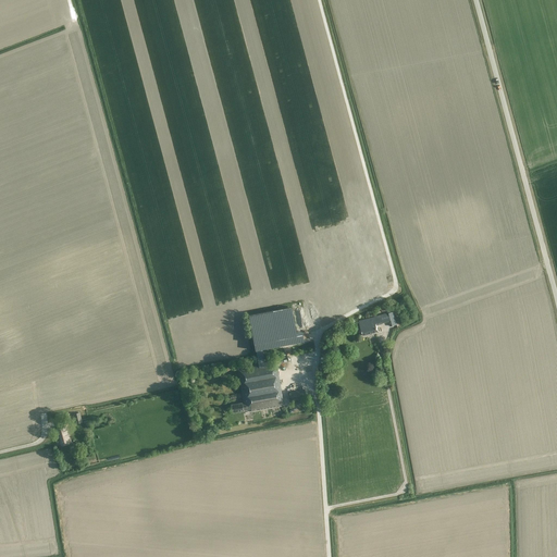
[(273,311),(249,316),(254,343),(261,342),(277,338),(273,311)]
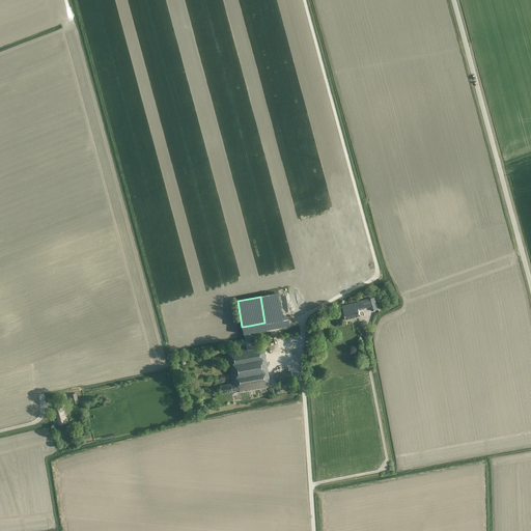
[(374,298),(368,299),(370,306),(371,311),(378,309),(374,298)]
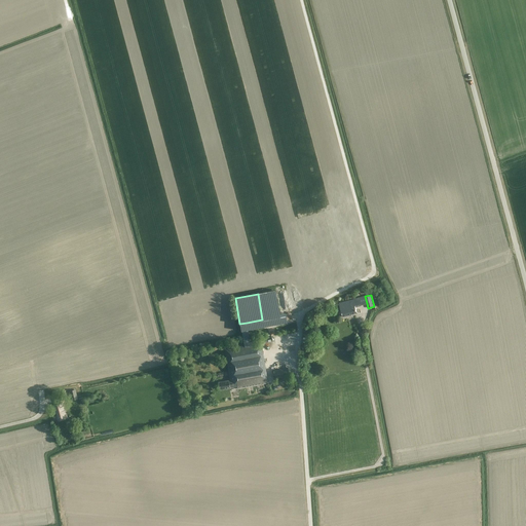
[(353,299),(339,303),(342,316),(357,313),(357,312),(355,307),(355,306),(361,305),(360,301),(360,298),(353,299)]
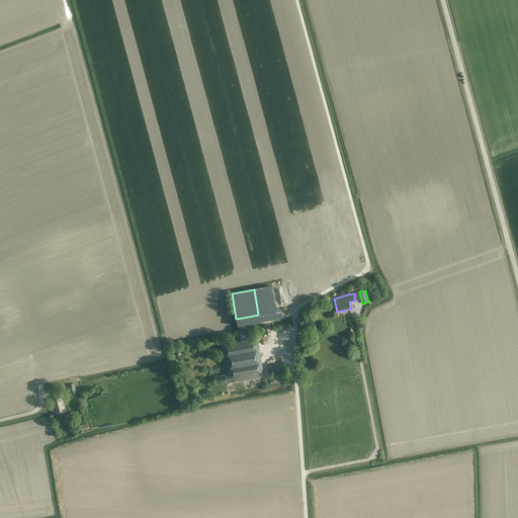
[(256,335),(246,337),(243,318),(236,319),(240,338),(221,341),(227,374),(216,376),(214,376),(217,383),(227,382),(226,381),(234,380),(234,382),(264,376),(256,335)]
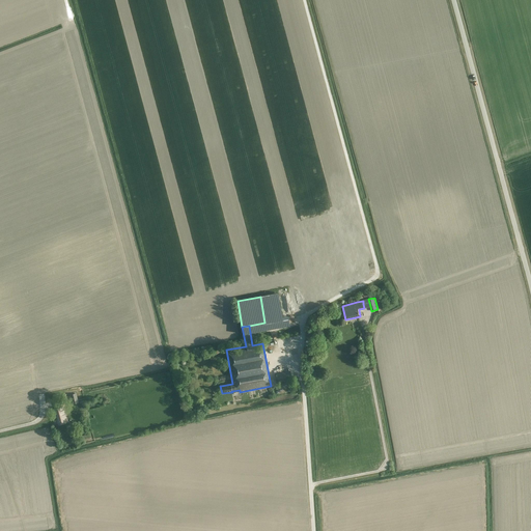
[(276,373),(277,383),(291,380),(290,371),(276,373)]
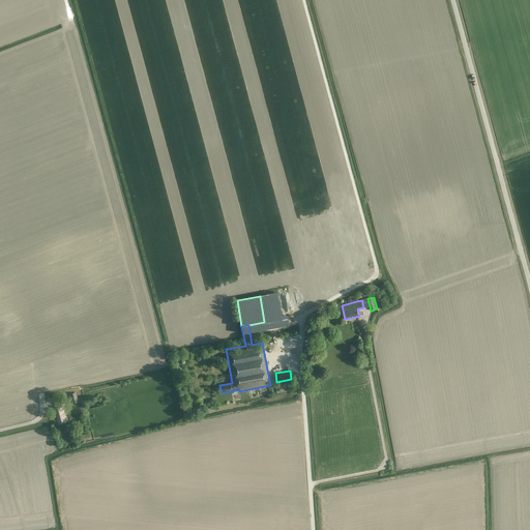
[(69,393),(71,404),(78,402),(76,392),(69,393)]
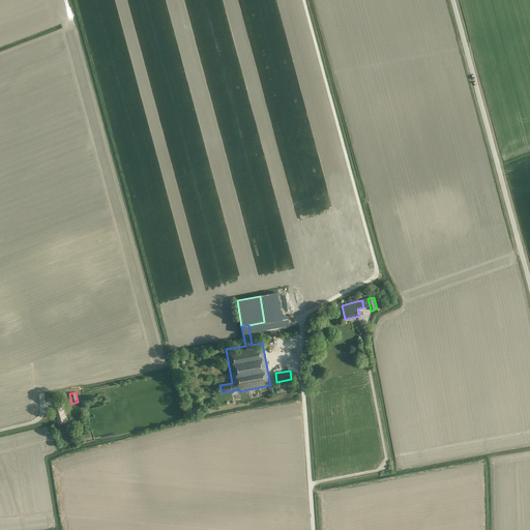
[(65,417),(62,406),(54,408),(58,424),(65,422),(64,417),(65,417)]
